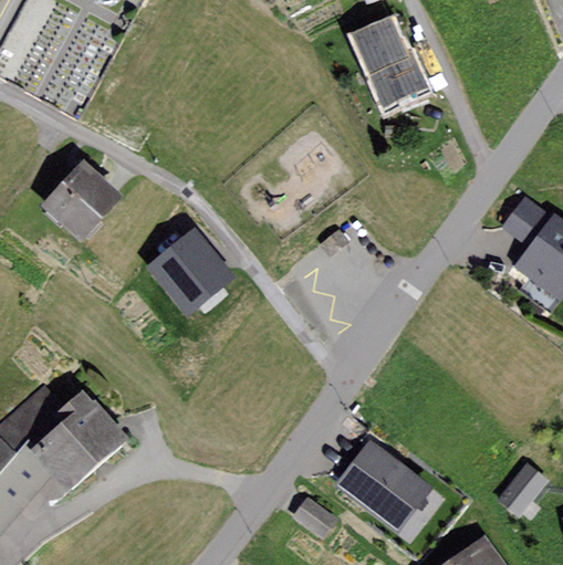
[(392,19),(351,41),(387,113),(429,91),(392,19)]
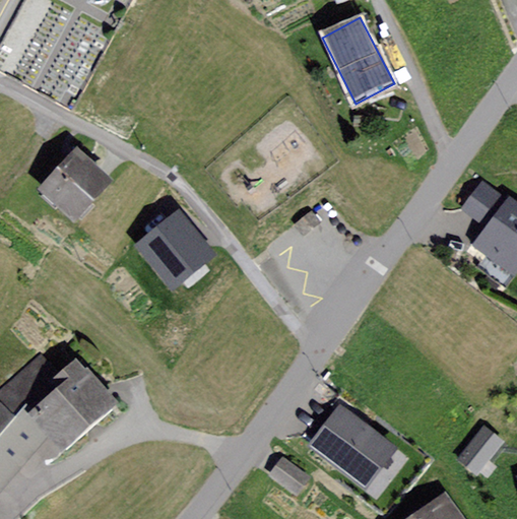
[(75,148),(39,192),(76,223),(114,180),(75,148)]
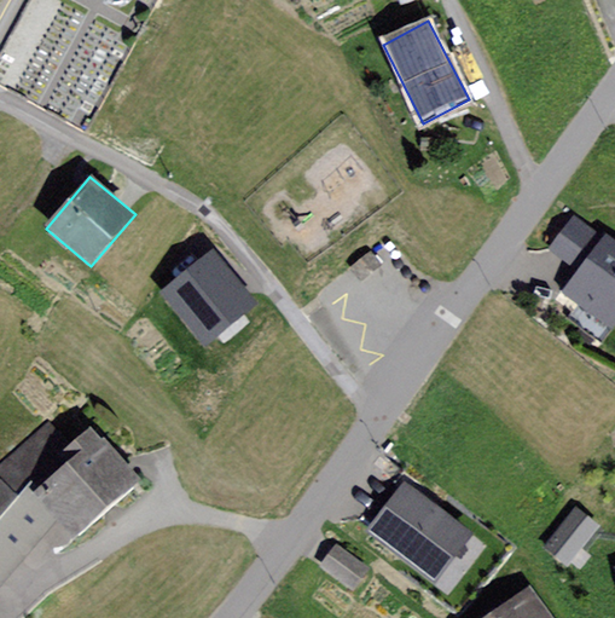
[(613,333),(614,329),(614,244),(605,238),(602,242),(570,219),(546,250),(578,275),(563,294),(613,333)]
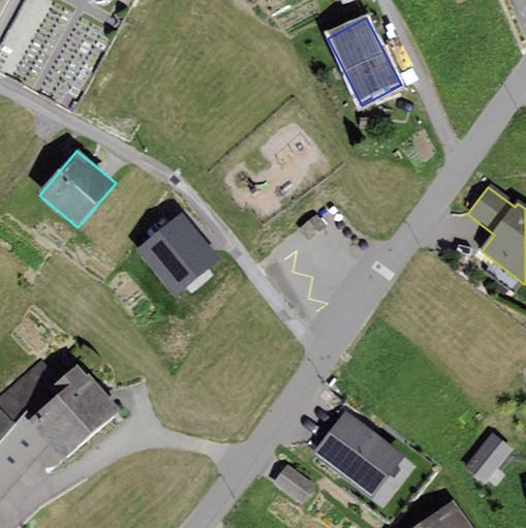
[(218,256),(180,211),(132,248),(174,297),(218,256)]
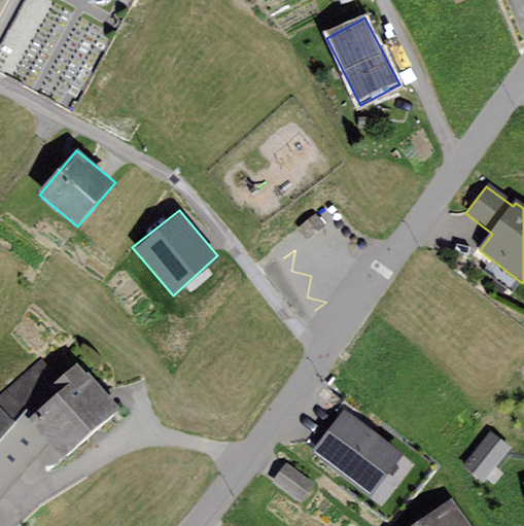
[(0,498),(47,440),(65,457),(126,408),(77,361),(57,374),(37,357),(0,390),(0,498)]
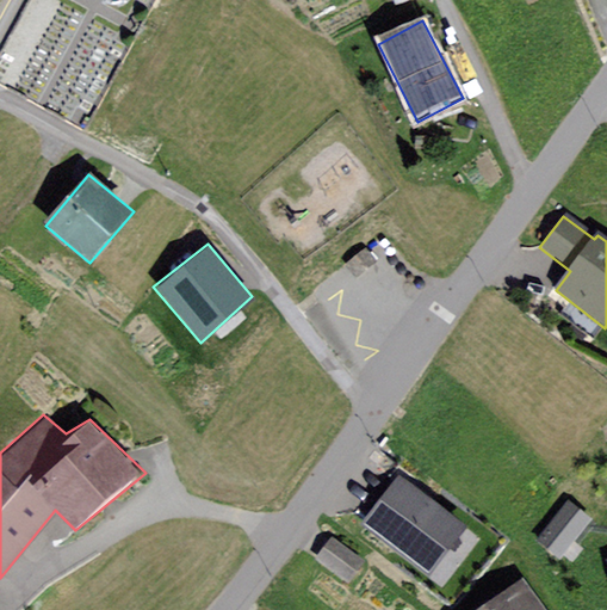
[(453,527),(396,482),(366,523),(423,567),(453,527)]
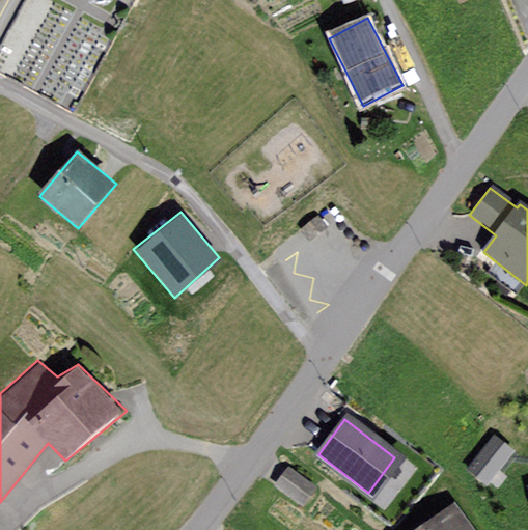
[(492,434),(463,469),(483,484),(511,449),(492,434)]
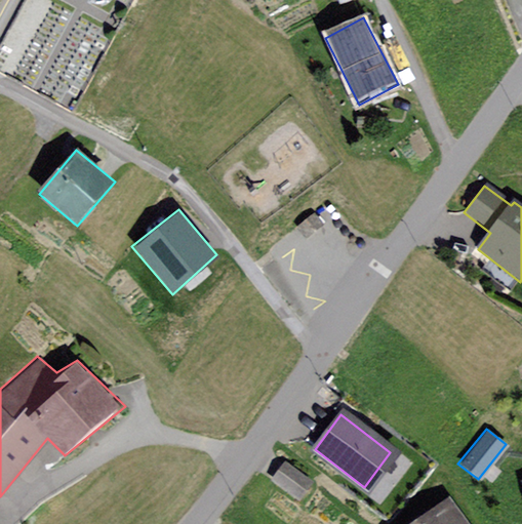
[(283,461),(271,479),(300,498),(312,481),(283,461)]
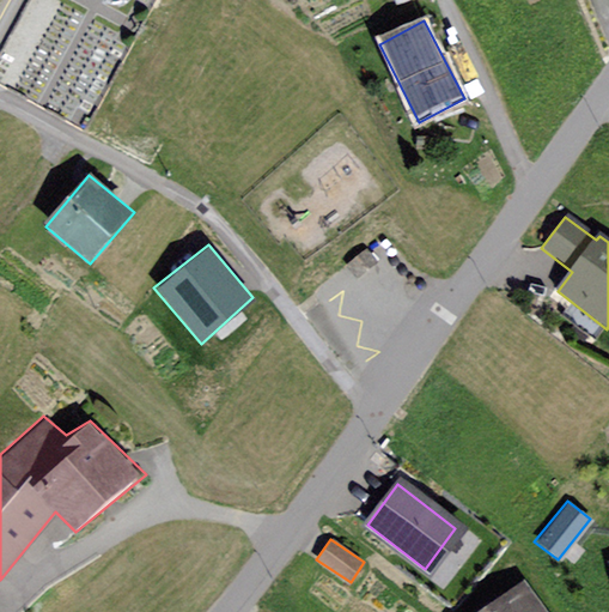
[(547,611),(524,580),(480,611),(547,611)]
